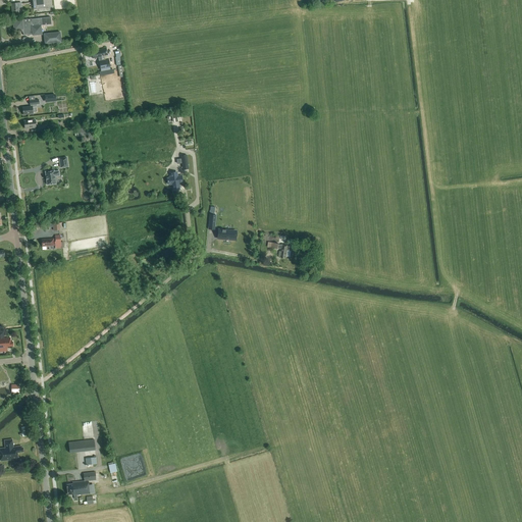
[(32,0),(34,9),(52,7),(51,0),(32,0)]
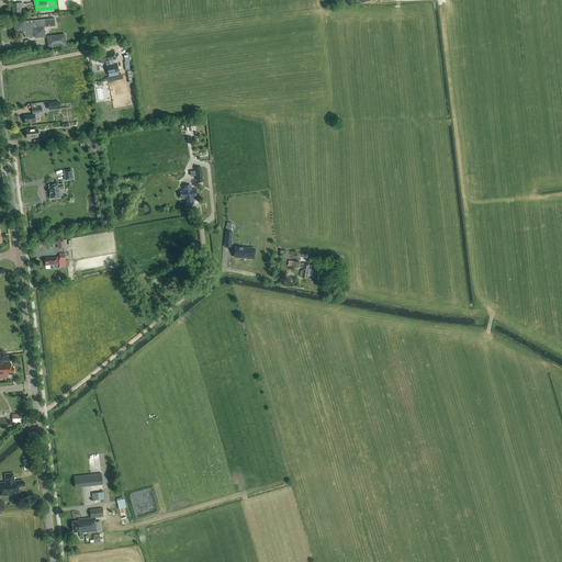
[(13,14),(21,13),(21,8),(23,8),(23,2),(12,4),(13,14)]
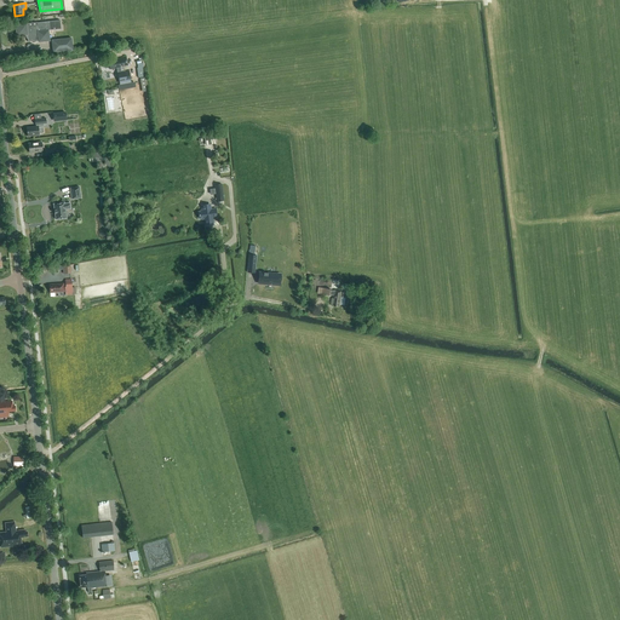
[(21,24),(16,24),(17,35),(28,34),(28,41),(32,41),(33,42),(38,40),(39,40),(39,41),(50,40),(49,30),(50,30),(61,29),(59,19),(36,23),(38,24),(27,26),(27,23),(26,22),(21,24)]
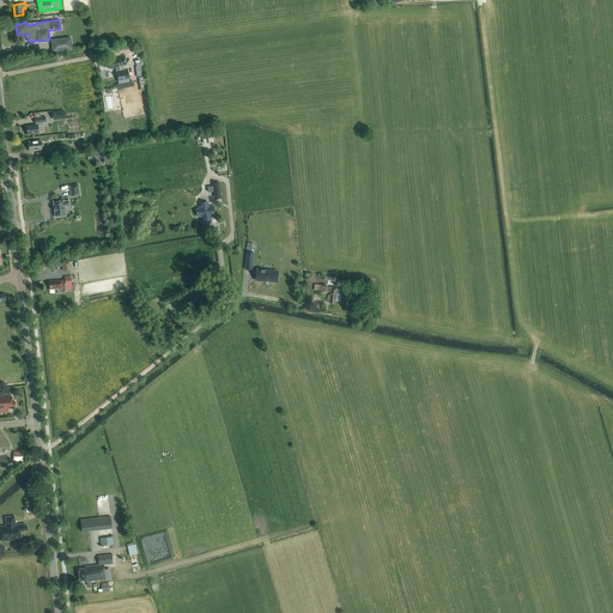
[(71,37),(52,40),(53,52),(72,49),(71,37)]
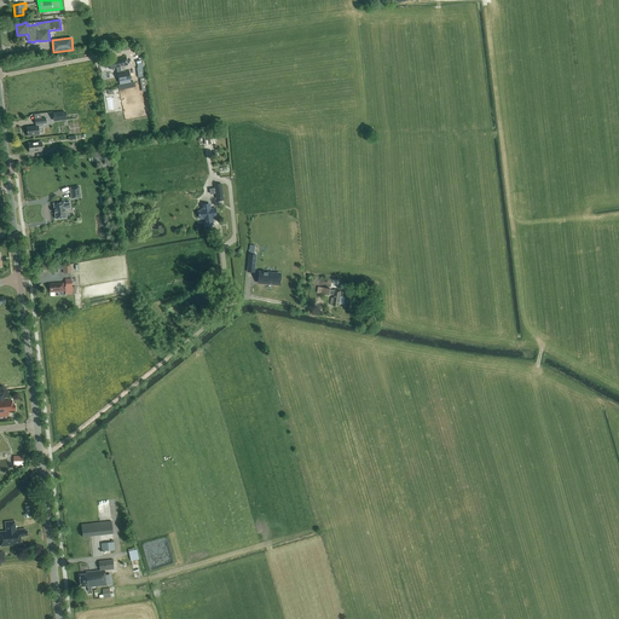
[(123,69),(123,67),(127,67),(125,57),(114,59),(114,61),(109,62),(110,69),(116,68),(120,85),(131,82),(128,69),(123,69)]
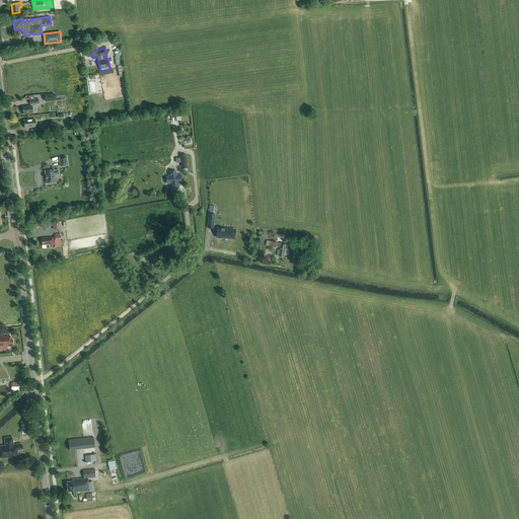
[(30,105),(22,106),(23,114),(32,113),(32,112),(36,112),(35,103),(39,103),(38,98),(34,99),(28,99),(29,104),(30,104),(30,105)]
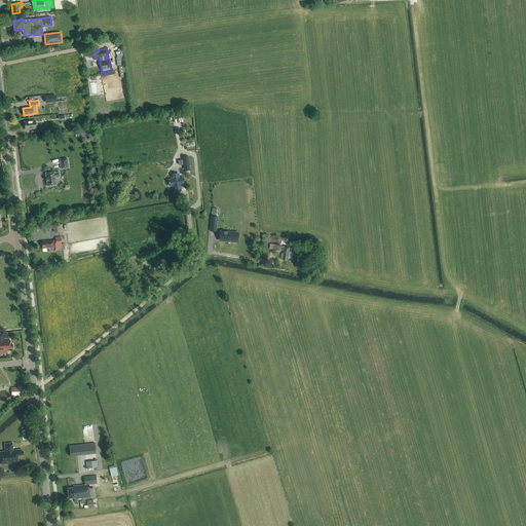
[(175,123),(184,121),(182,114),(173,116),(175,123)]
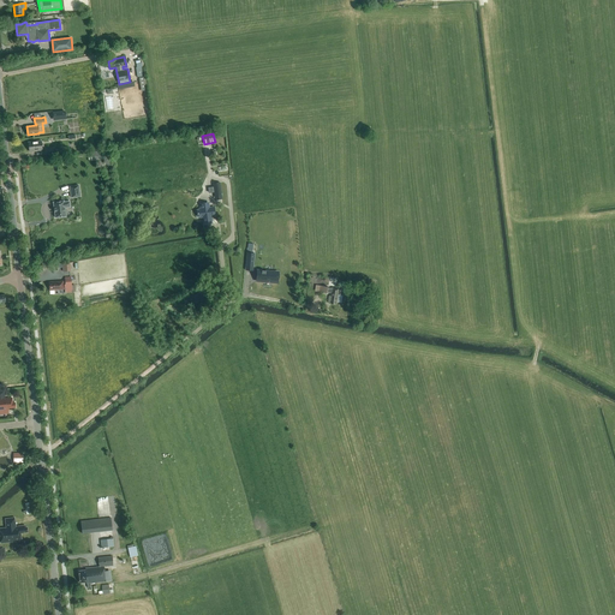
[(29,151),(42,150),(41,141),(28,142),(29,151)]
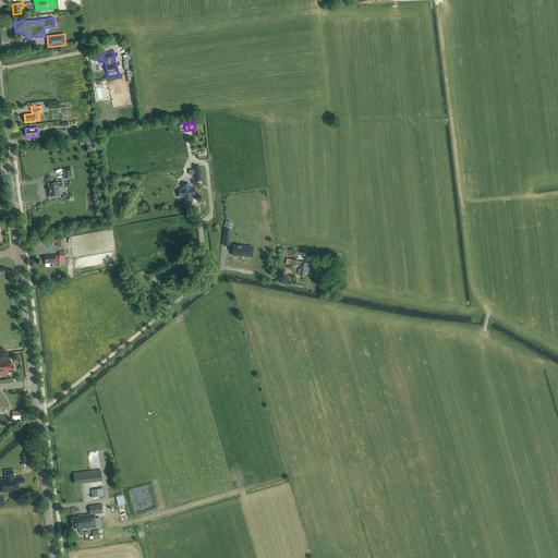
[(92,136),(82,137),(83,146),(93,144),(92,136)]
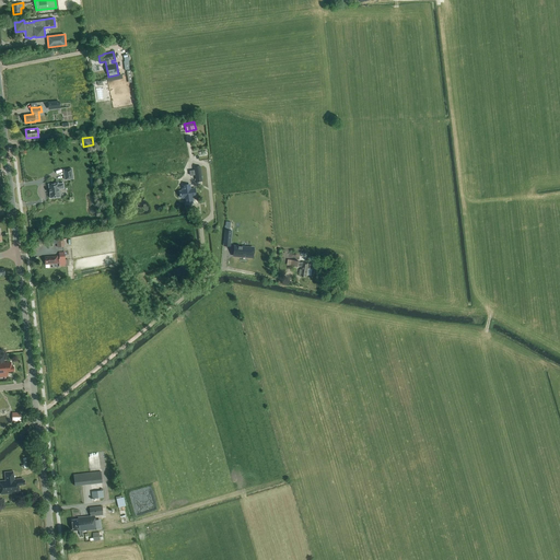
[(65,181),(73,179),(72,168),(63,170),(65,181)]
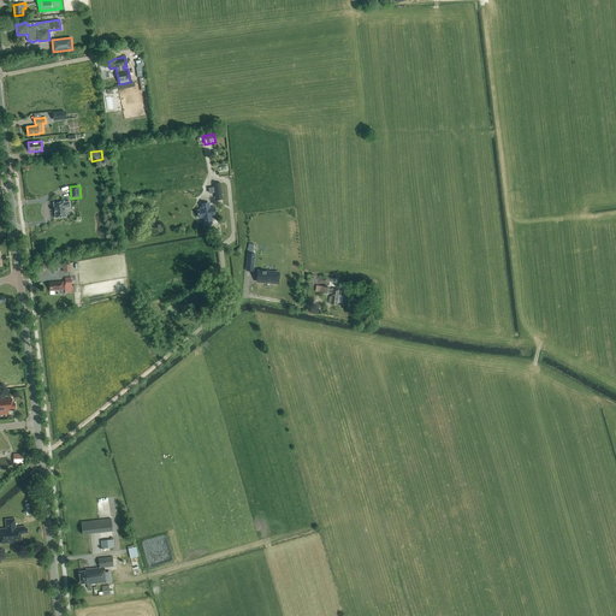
[(64,202),(64,201),(53,202),(55,218),(61,217),(61,218),(64,218),(65,217),(66,217),(65,207),(70,207),(69,201),(64,202)]
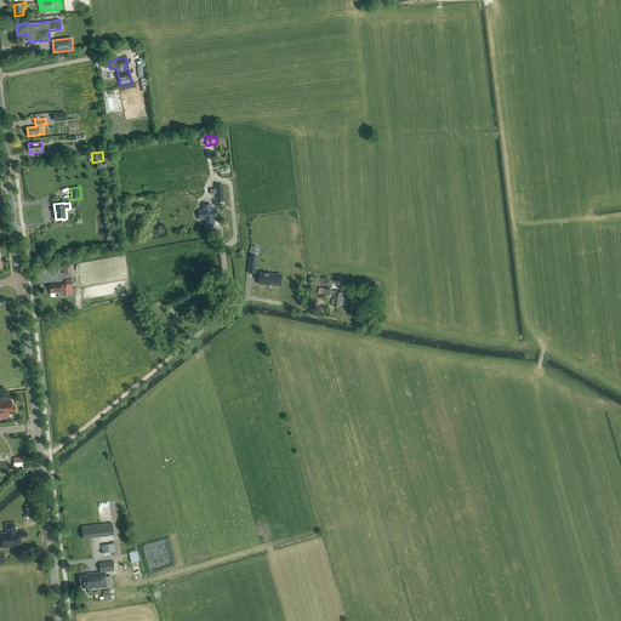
[(216,209),(211,209),(211,204),(203,205),(203,210),(201,210),(201,212),(199,212),(199,218),(201,218),(203,220),(204,220),(205,227),(215,226),(214,218),(217,217),(216,209)]
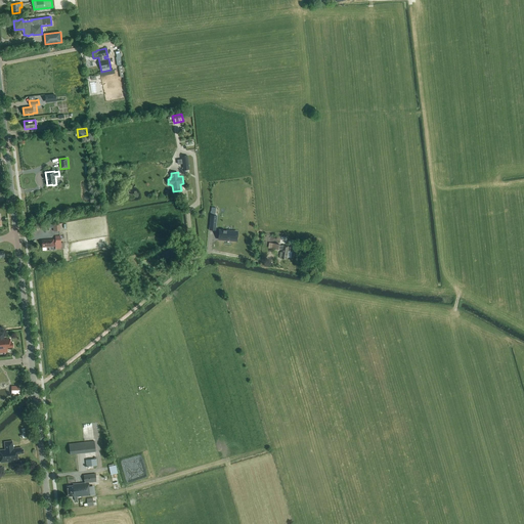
[(219,233),(218,238),(227,239),(227,237),(229,237),(229,239),(233,241),(236,241),(236,239),(236,234),(236,232),(234,232),(234,231),(226,231),(226,230),(223,230),(223,233),(219,233)]
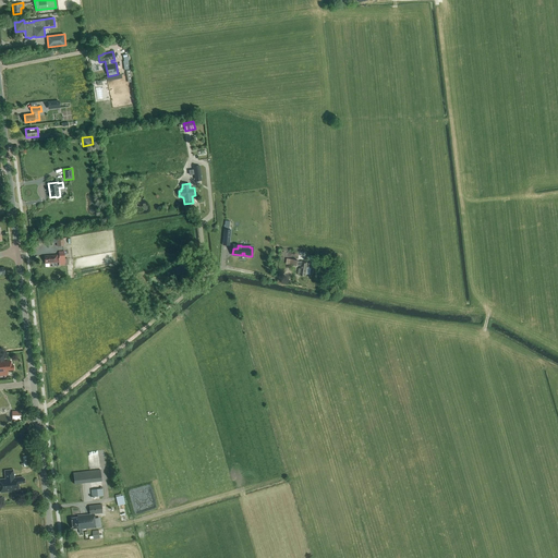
[(289,258),(288,264),(296,265),(301,265),(300,268),(299,268),(298,275),(305,276),(305,274),(311,275),(311,268),(312,268),(313,263),(308,263),(308,262),(301,261),(301,262),(298,261),(298,259),(289,258)]
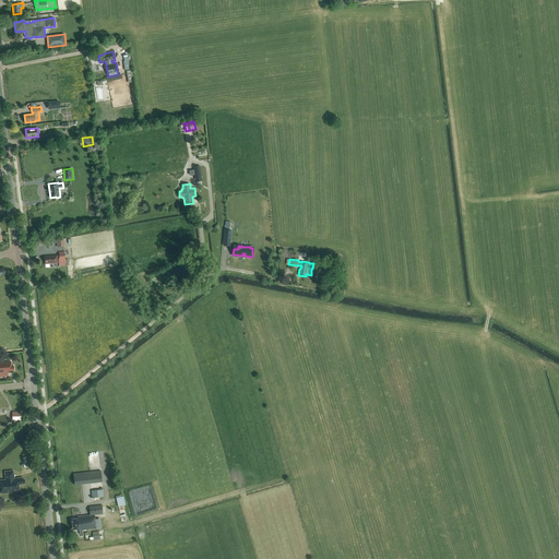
[(6,363),(6,361),(0,361),(0,376),(8,376),(7,372),(8,372),(8,370),(14,370),(14,366),(11,366),(11,363),(6,363)]
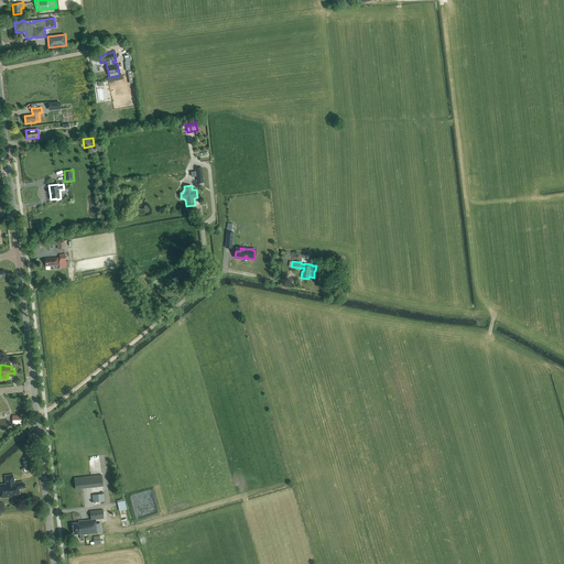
[(6,485),(0,485),(0,489),(1,498),(20,496),(20,489),(25,488),(25,484),(23,484),(23,483),(14,484),(14,475),(6,476),(6,485)]
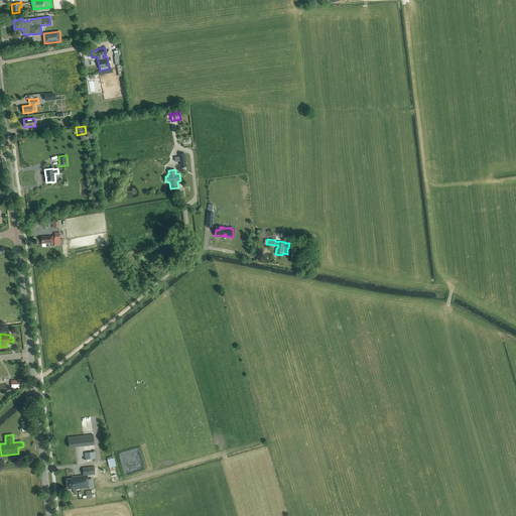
[(68,437),(69,447),(94,444),(93,434),(68,437)]
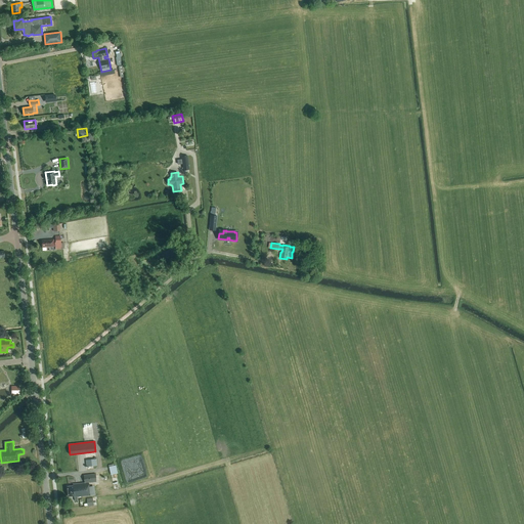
[(111,475),(118,473),(116,465),(108,467),(111,475)]
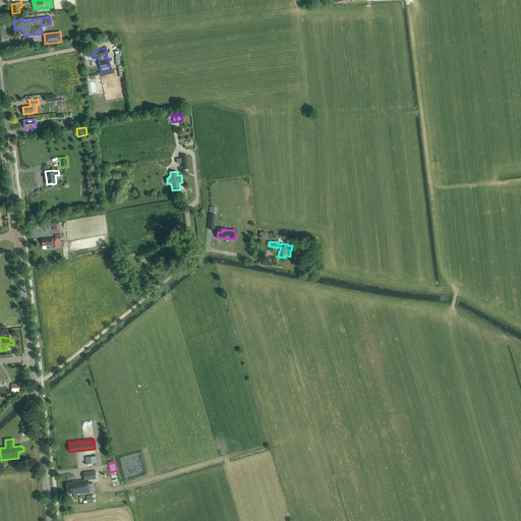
[(89,483),(89,479),(96,479),(95,471),(82,472),(83,479),(72,481),(72,482),(67,483),(68,494),(74,493),(74,498),(77,497),(76,494),(90,493),(95,491),(94,483),(89,483)]
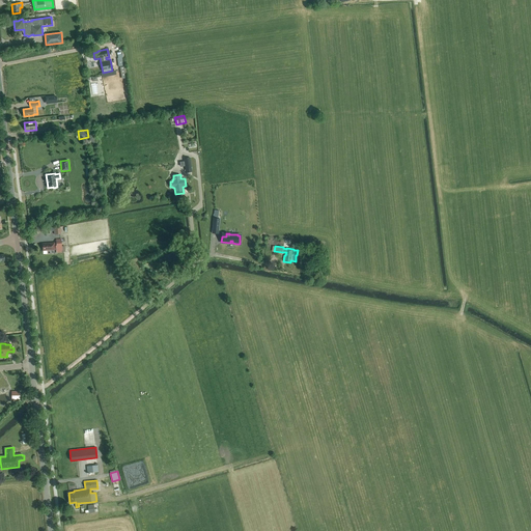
[(94,509),(94,504),(87,505),(88,513),(95,512),(98,511),(98,508),(94,509)]
